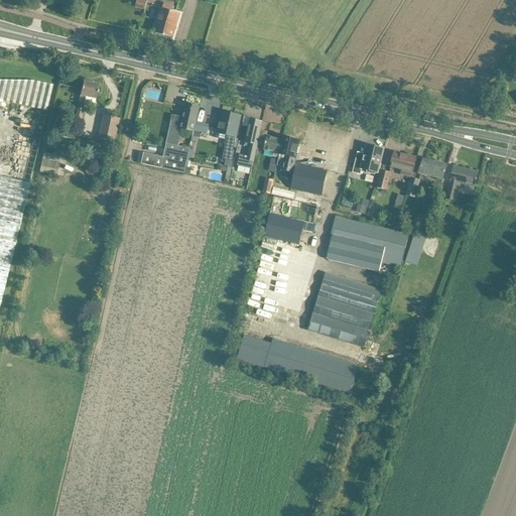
[(137,0),(135,7),(145,9),(147,0),(137,0)]
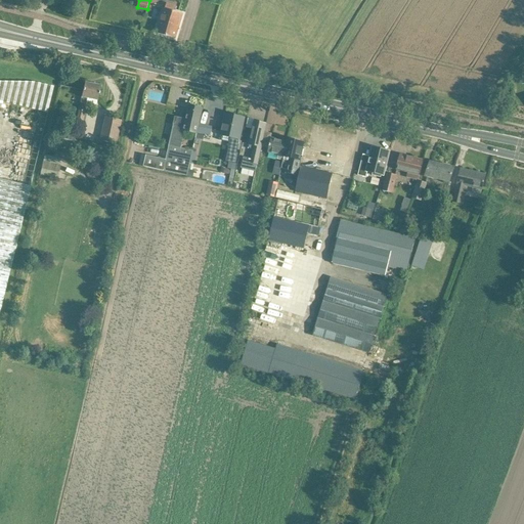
[(165,9),(163,9),(155,33),(175,39),(182,14),(174,12),(176,6),(167,3),(165,9)]
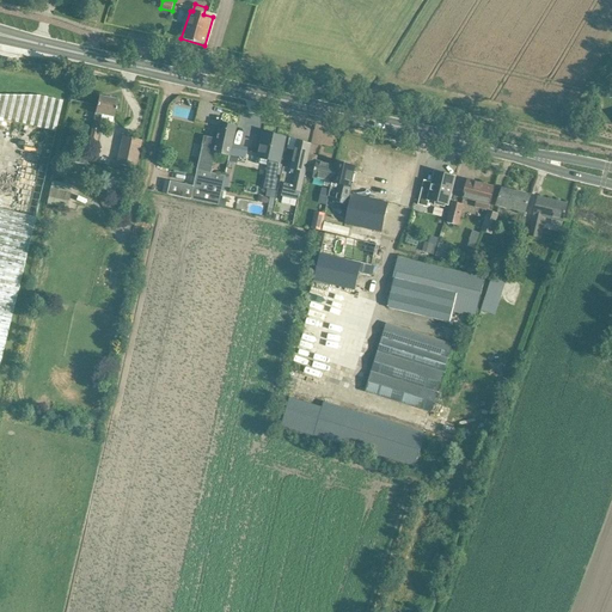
[(0,95),(0,117),(55,132),(62,102),(41,96),(0,95)]
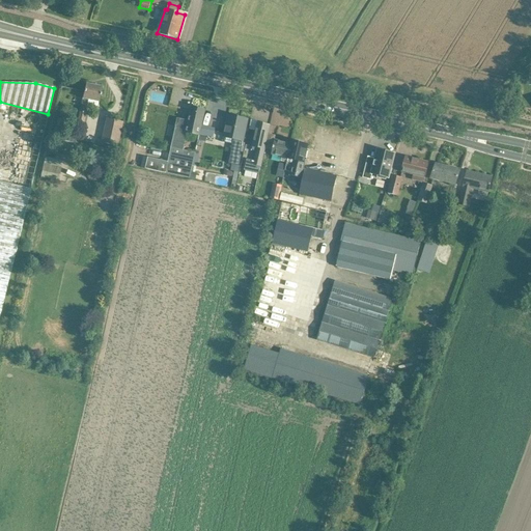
[(85,84),(82,99),(77,122),(83,123),(86,106),(98,108),(102,87),(85,84)]
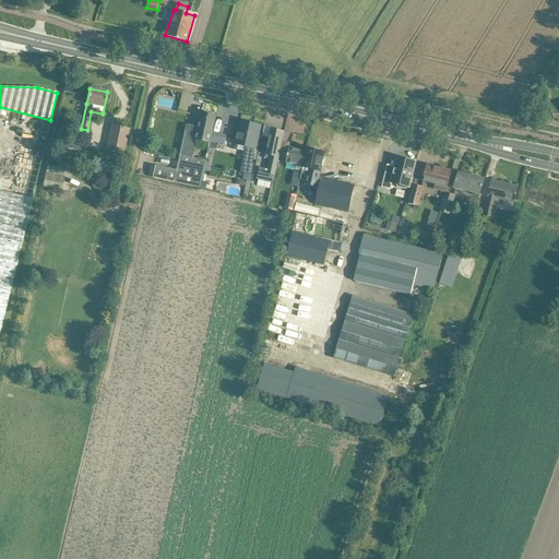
[(210,142),(213,127),(215,116),(202,114),(198,135),(186,133),(182,144),(177,170),(155,166),(153,178),(198,188),(204,161),(193,158),(197,140),(210,143),(210,142)]
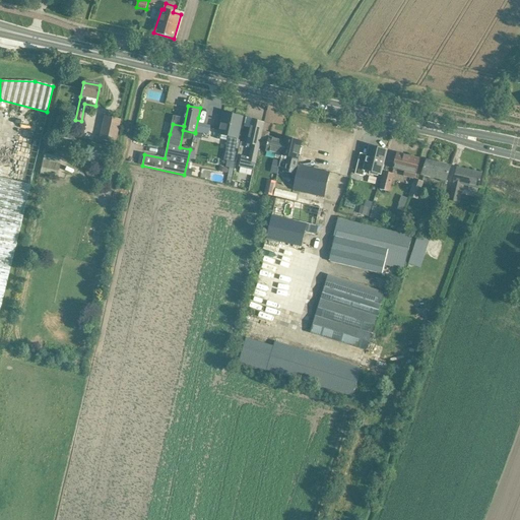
[(220,125),(219,132),(231,134),(229,142),(228,141),(226,150),(235,151),(235,150),(240,127),(243,117),(226,114),(224,122),(221,121),(220,125)]
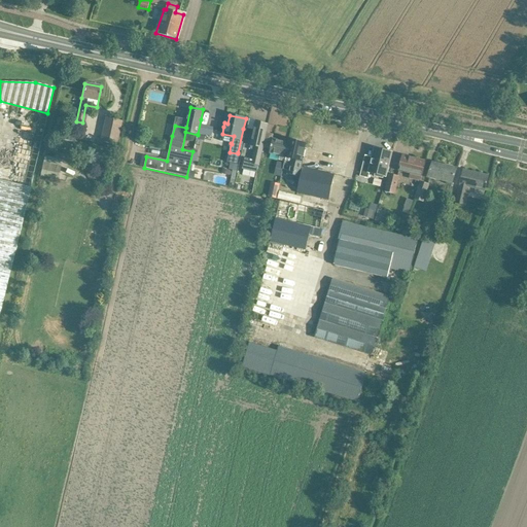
[(107,117),(104,128),(101,142),(117,145),(123,121),(107,117)]
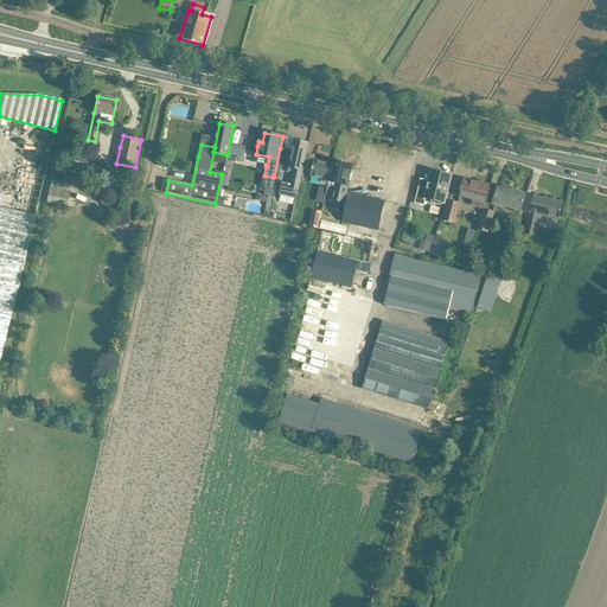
[(294,140),(292,152),(288,167),(289,167),(288,172),(293,173),(291,184),(282,183),(280,195),(295,198),(298,190),(308,144),(294,140)]
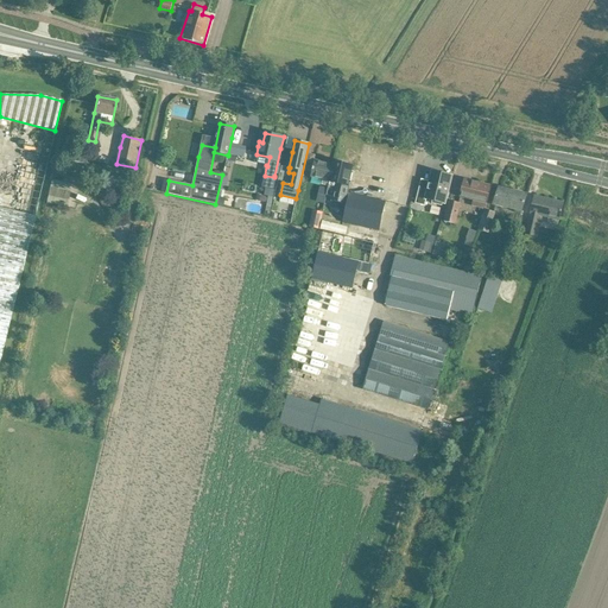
[(88,151),(63,145),(61,158),(86,164),(88,151)]
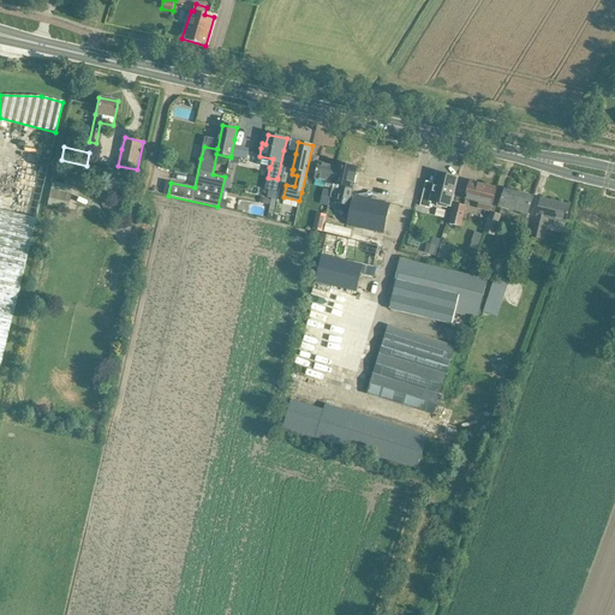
[(332,189),(336,167),(318,163),(315,179),(327,181),(326,187),(332,189)]
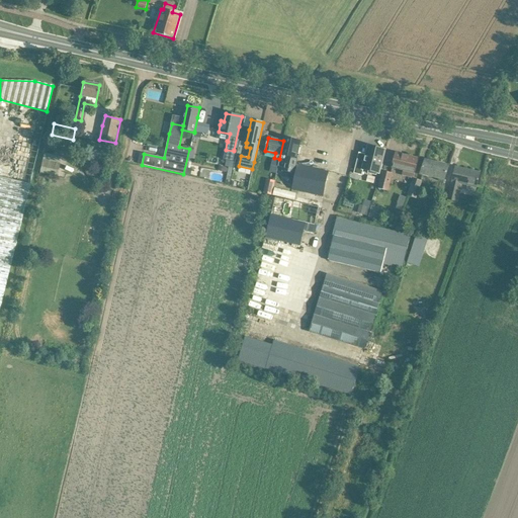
[(283,141),(279,159),(280,159),(278,167),(283,168),(282,172),(295,175),(292,190),(323,196),(327,179),(330,180),(331,173),(297,165),(297,166),(294,165),(297,154),(299,155),(301,147),(299,147),(300,141),(284,138),(283,141)]
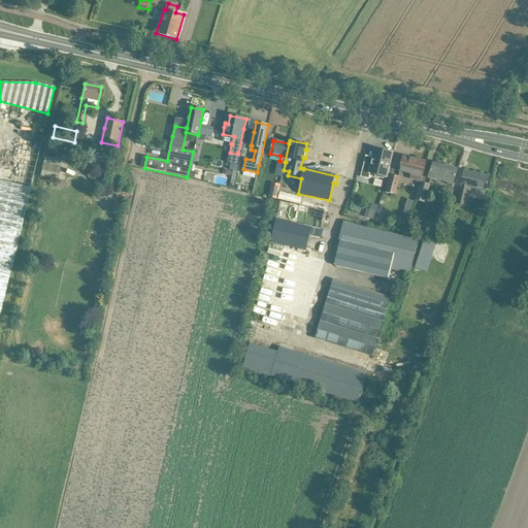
[(361,177),(369,178),(370,173),(376,174),(375,176),(384,178),(384,176),(386,176),(392,153),(375,149),(372,163),(364,161),(361,177)]
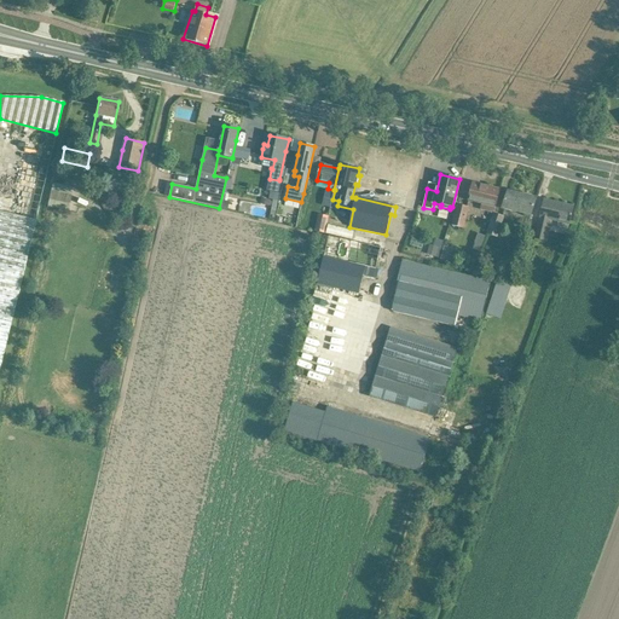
[(270,179),(267,191),(271,192),(270,200),(277,201),(278,201),(282,181),(279,180),(270,179)]
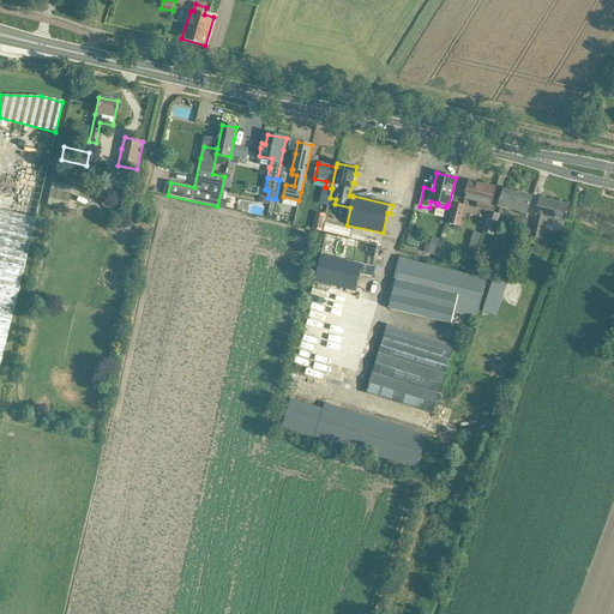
[(53,181),(47,205),(67,210),(72,186),(53,181)]
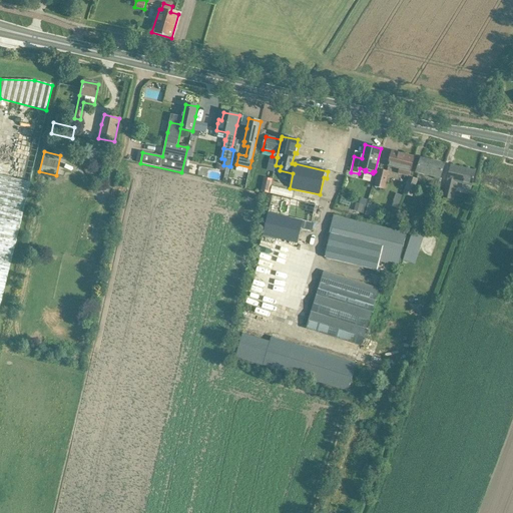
[(410,176),(415,157),(392,151),(389,166),(399,169),(398,174),(408,177),(410,177),(410,176)]
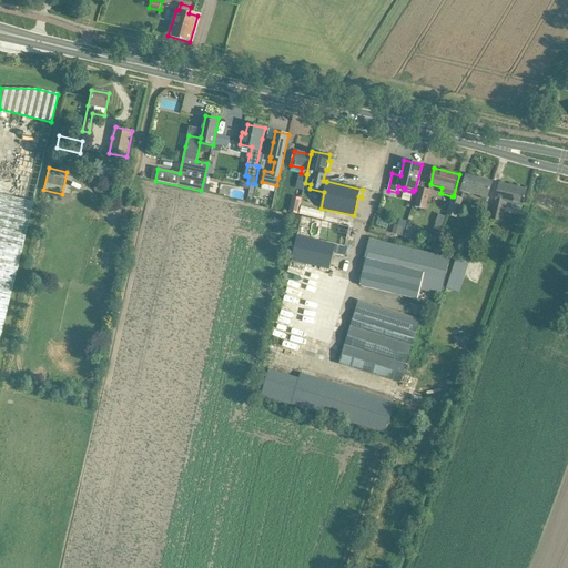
[(487,199),(493,182),(466,175),(460,192),(487,199)]
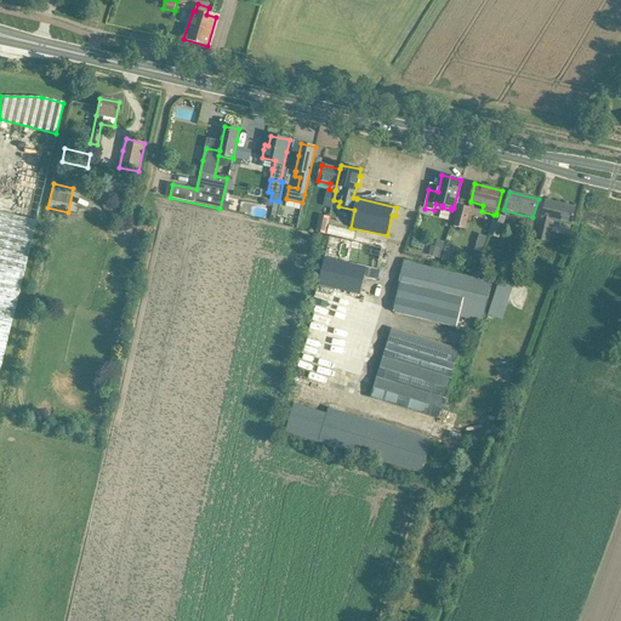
[(546,200),(543,212),(537,239),(548,241),(554,221),(560,223),(559,229),(569,232),(570,226),(575,208),(565,205),(564,206),(559,205),(559,204),(546,200)]
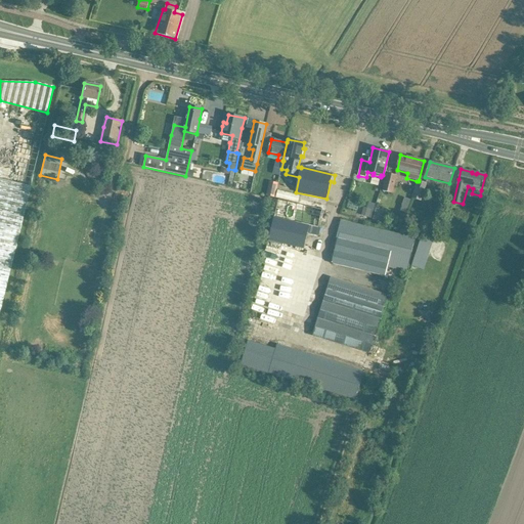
[(387,174),(382,190),(392,193),(397,177),(387,174)]
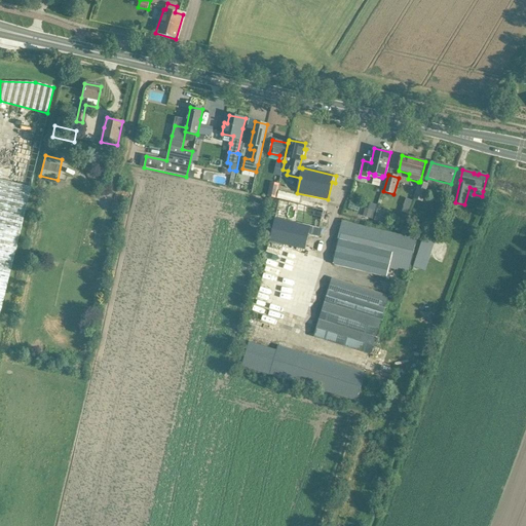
[(0,310),(30,187),(0,179),(0,310)]
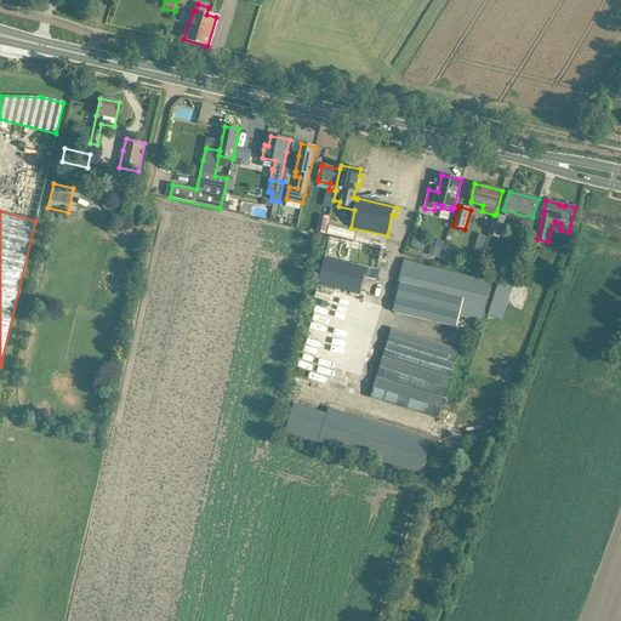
[(500,238),(506,217),(496,214),(496,215),(494,215),(488,234),(500,238)]
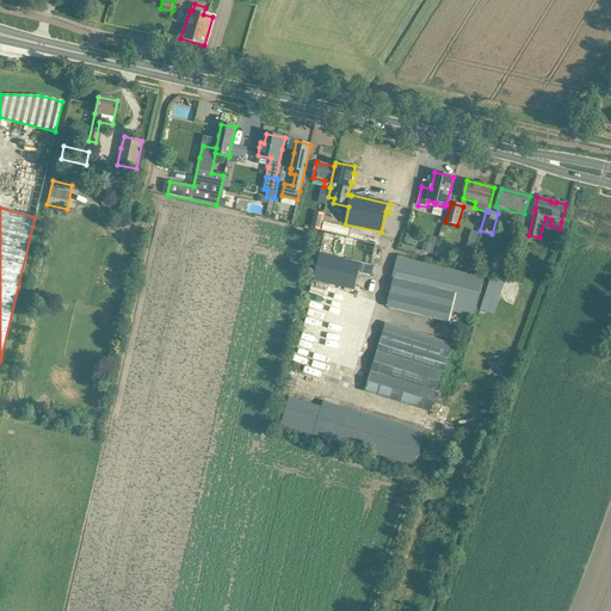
[(325,214),(314,211),(310,228),(321,230),(325,214)]
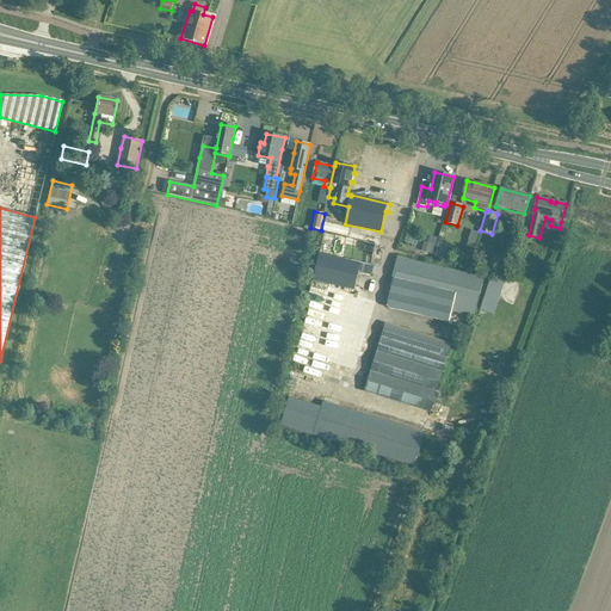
[(377,246),(334,236),(325,234),(313,281),(355,291),(360,264),(374,266),(377,246)]
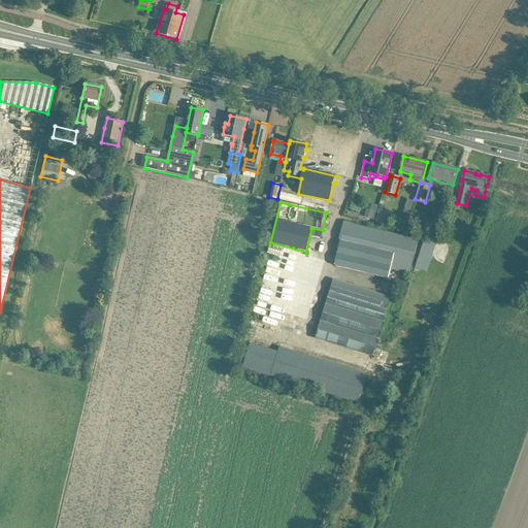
[(392,221),(395,212),(386,209),(383,218),(392,221)]
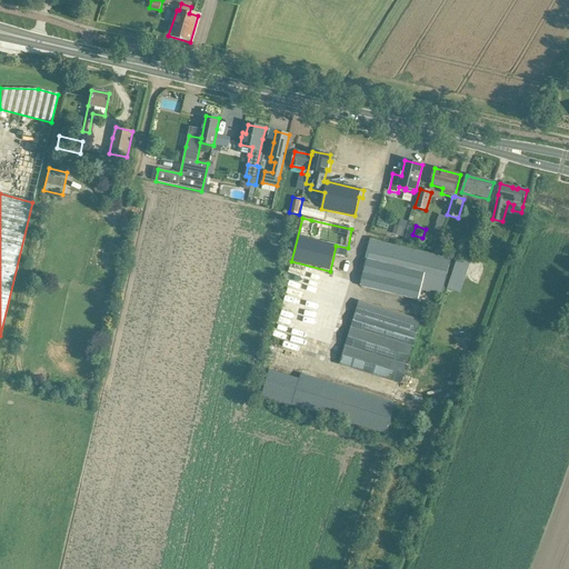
[(426,300),(426,299),(433,300),(436,293),(441,295),(449,259),(380,242),(370,239),(366,258),(367,258),(362,276),(360,285),(378,289),(387,291),(419,299),(426,300)]
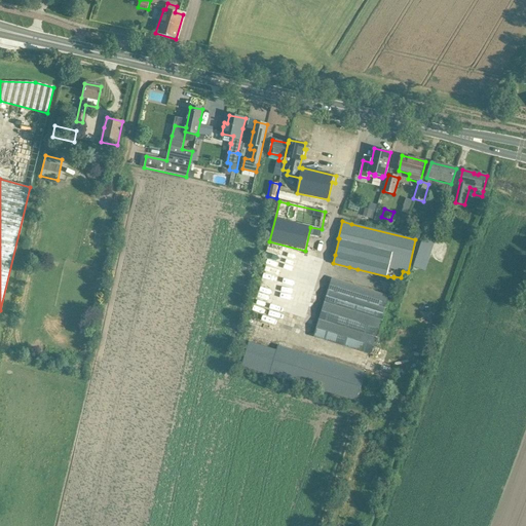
[(425,263),(434,238),(423,235),(413,267),(421,270),(423,263),(425,263)]
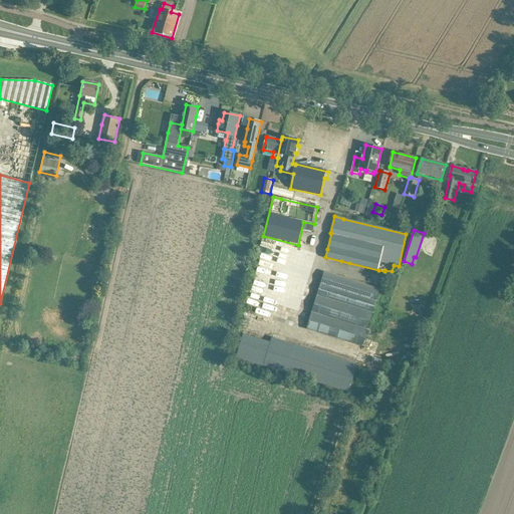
[(324,272),(306,329),(360,346),(378,290),(324,272)]
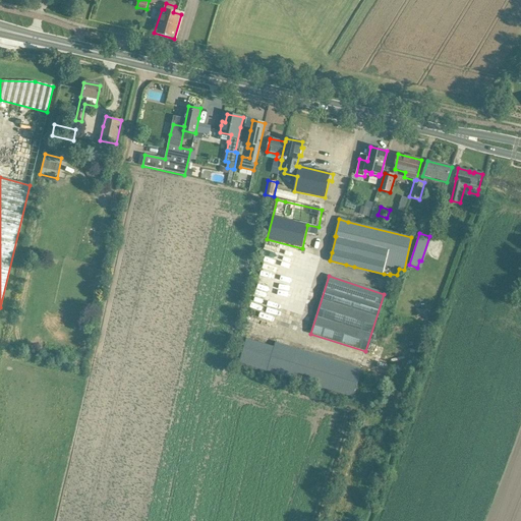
[(415,307),(415,315),(428,315),(428,307),(415,307)]
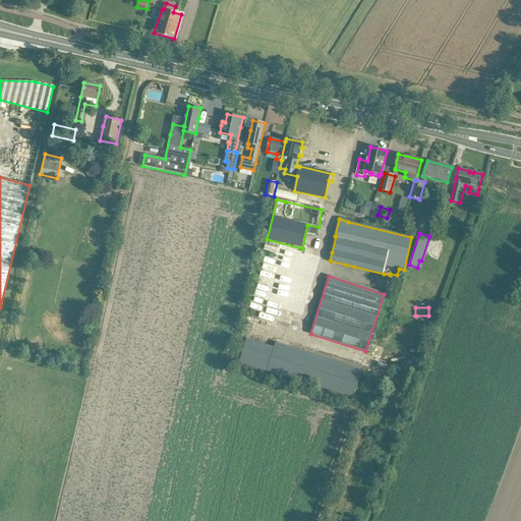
[(276,343),(274,347),(246,338),(239,362),(353,398),(361,369),(276,343)]
